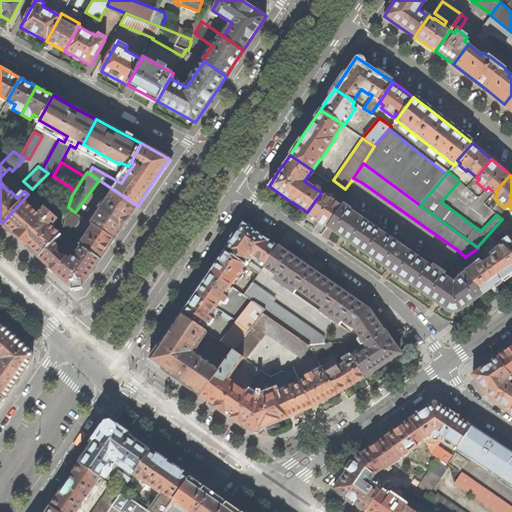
[(125,224),(138,206),(114,190),(91,223),(94,225),(115,239),(125,224)]
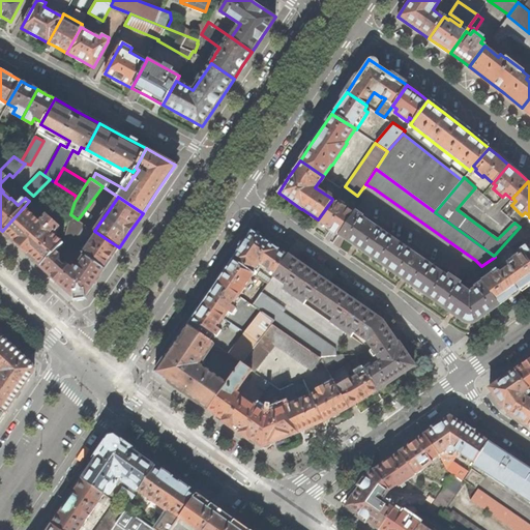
[(328,228),(339,234),(353,212),(346,208),(336,202),(335,203),(331,201),(318,219),(328,228)]
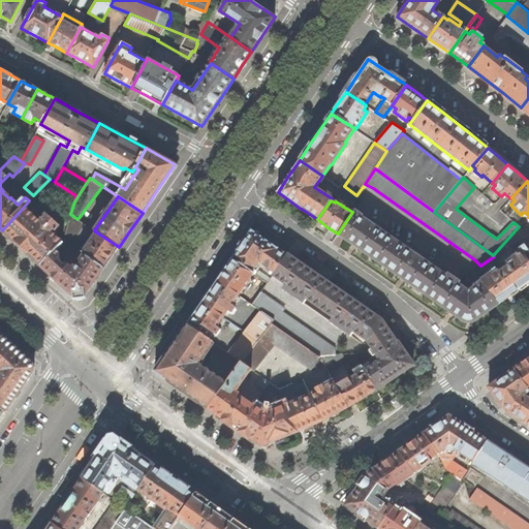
[(21,249),(40,266),(55,250),(62,242),(54,234),(60,226),(47,214),(39,221),(24,207),(2,230),(21,249)]
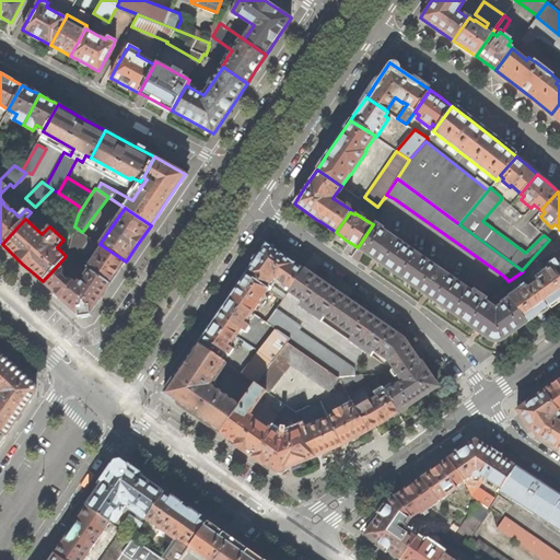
[(380,264),(399,277),(416,253),(406,246),(407,243),(398,237),(396,240),(388,234),(391,232),(383,226),(381,230),(374,224),(373,224),(358,247),(380,264)]
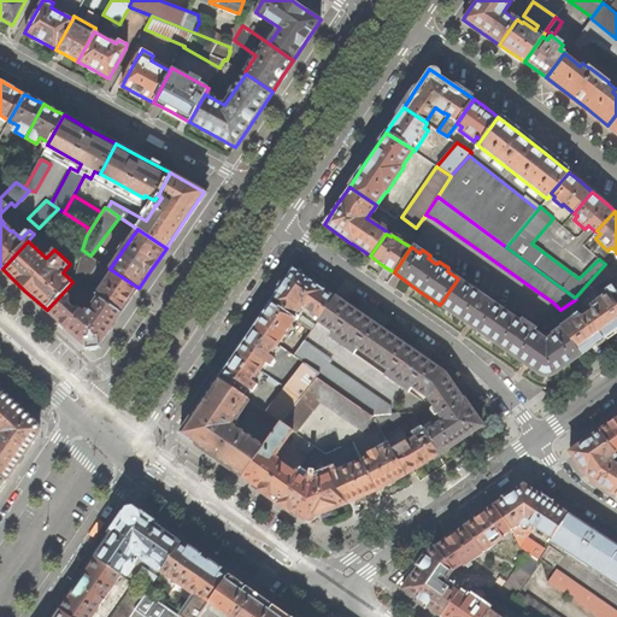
[(130,300),(139,288),(113,271),(103,287),(89,277),(99,262),(90,256),(82,250),(74,281),(97,297),(122,313),(130,300)]
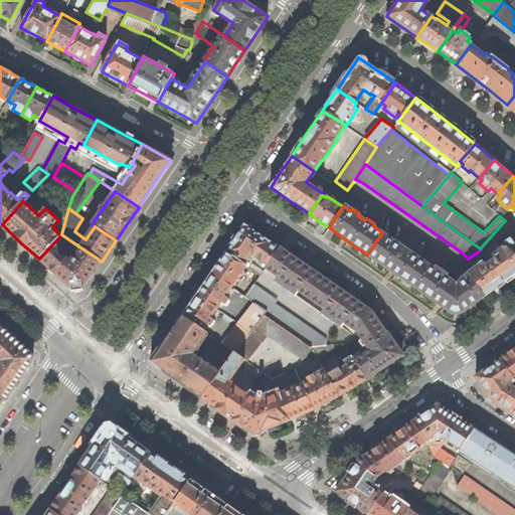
[(514,229),(505,220),(480,248),(481,249),(501,235),(514,229)]
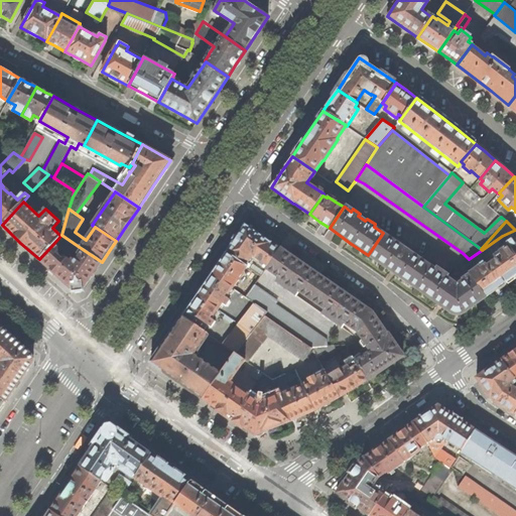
[(235,240),(227,253),(246,266),(253,257),(267,267),(280,249),(246,225),(235,240)]
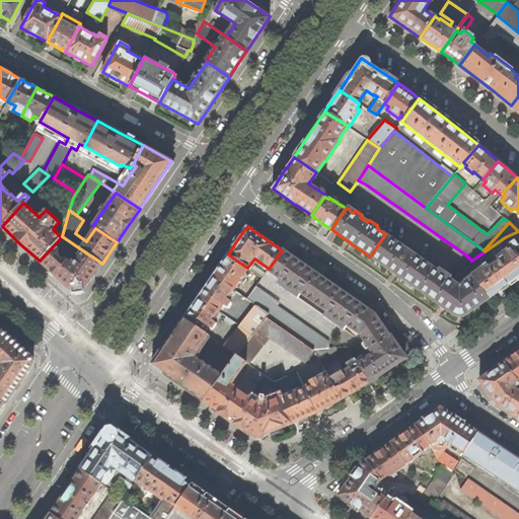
[(391,272),(419,291),(435,269),(424,262),(425,258),(417,253),(416,255),(403,247),(405,245),(397,240),(396,242),(385,234),(370,256),(391,272)]
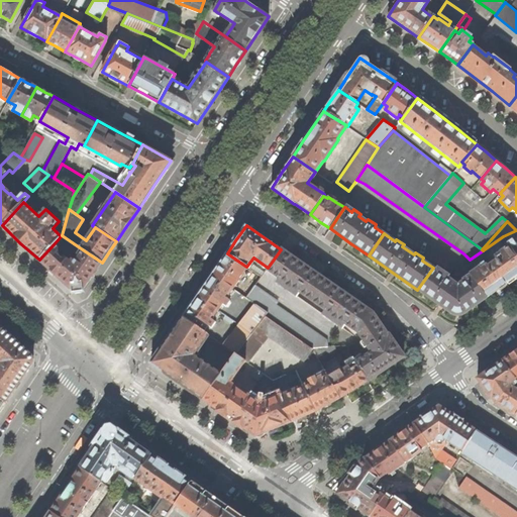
[(516,242),(515,244),(511,239),(507,242),(509,244),(516,256),(516,242)]
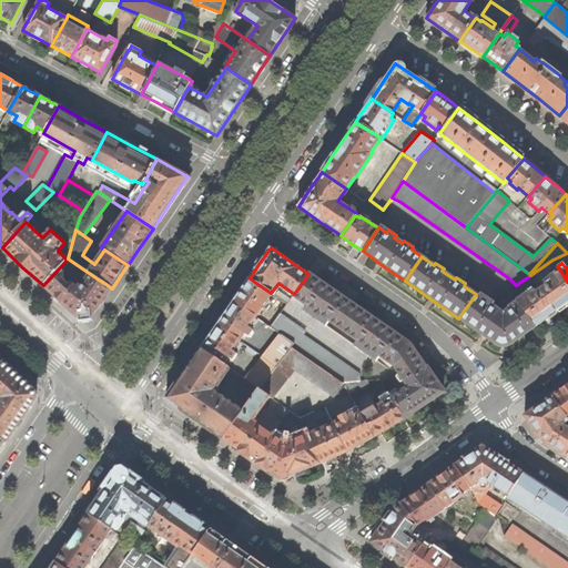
[(82,321),(90,320),(112,288),(89,273),(84,280),(88,283),(84,287),(83,286),(82,287),(80,291),(75,285),(72,288),(66,282),(64,273),(59,269),(43,285),(64,304),(82,321)]
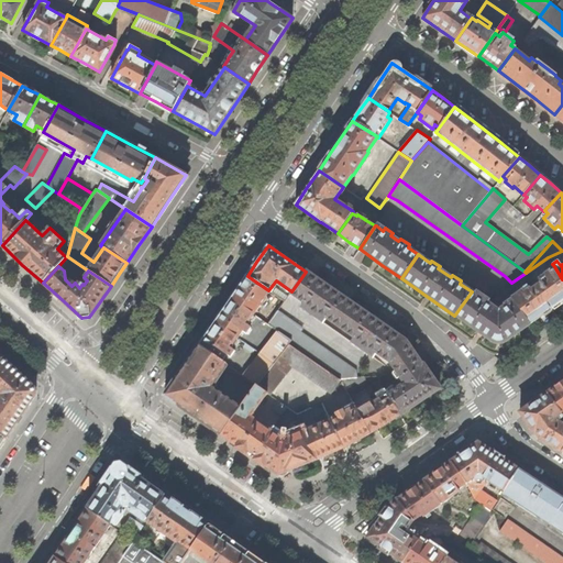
[(561,301),(562,299),(562,279),(554,266),(544,274),(545,276),(540,280),(541,283),(536,286),(551,308),(561,301)]
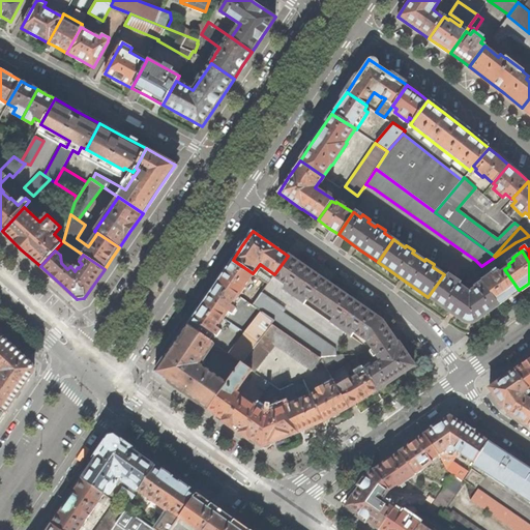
[(311,271),(288,256),(274,274),(273,276),(286,286),(284,290),(304,303),(306,300),(320,310),(334,288),(311,271)]
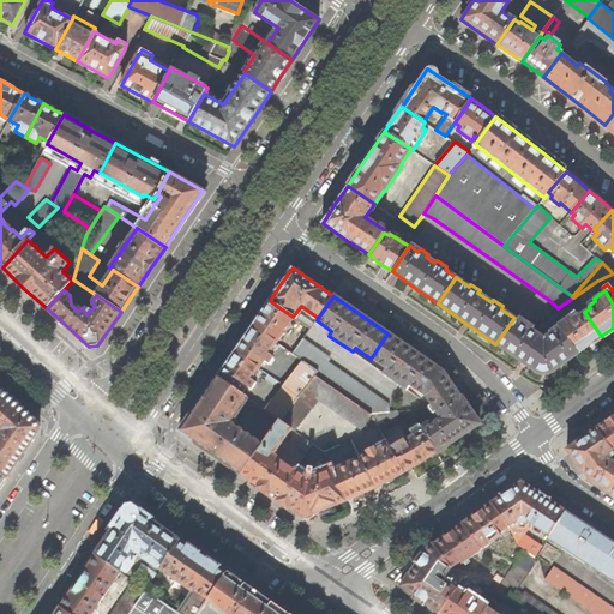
[(262,313),(253,326),(277,343),(283,333),(286,335),(290,326),(290,324),(294,318),(293,317),(270,301),(262,313)]
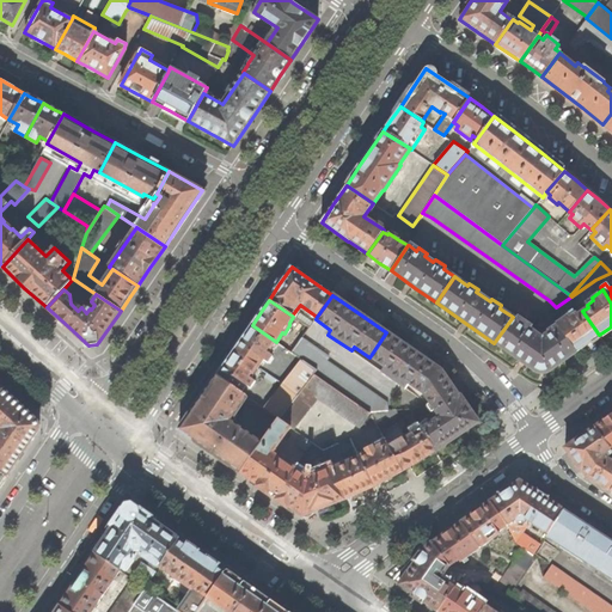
[(588,343),(599,335),(582,311),(577,314),(575,313),(569,318),(567,316),(556,323),(558,326),(576,352),(588,343)]
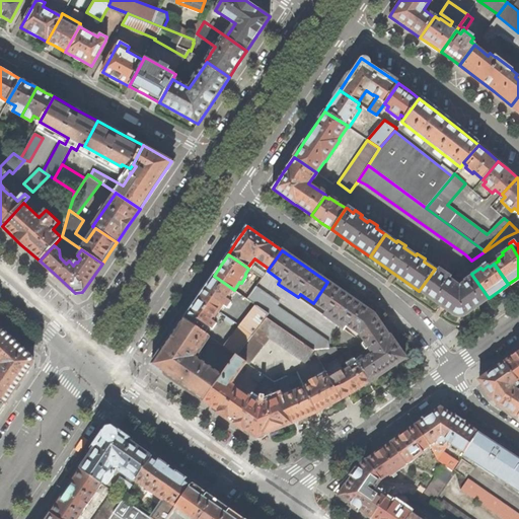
[(440,306),(454,315),(456,316),(458,317),(461,316),(464,315),(489,298),(473,277),(462,284),(460,287),(452,281),(454,279),(440,269),(438,272),(435,269),(419,291),(440,306)]
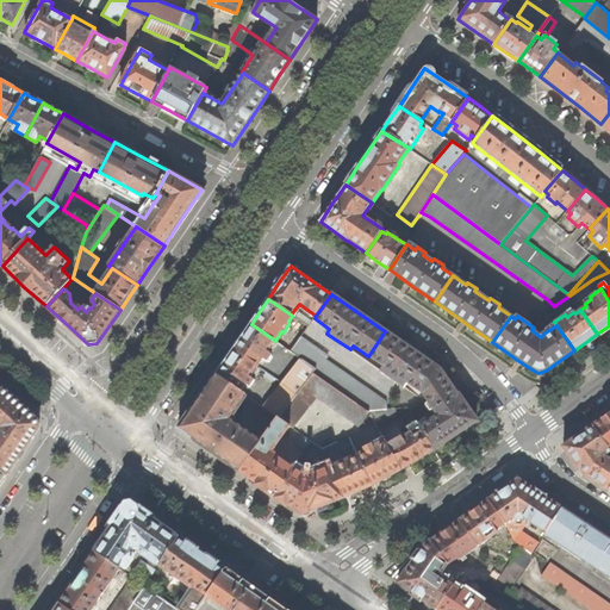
[(309,327),(303,322),(285,348),(290,352),(291,352),(300,337),(309,327)]
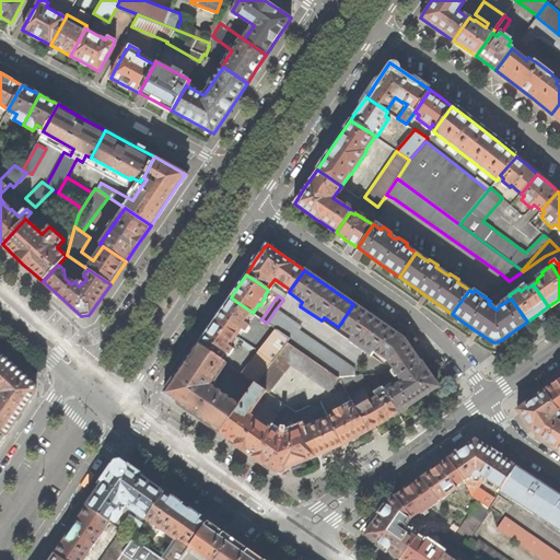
[(222,311),(214,322),(236,337),(242,329),(245,333),(249,326),(246,324),(253,313),(231,298),(222,311)]
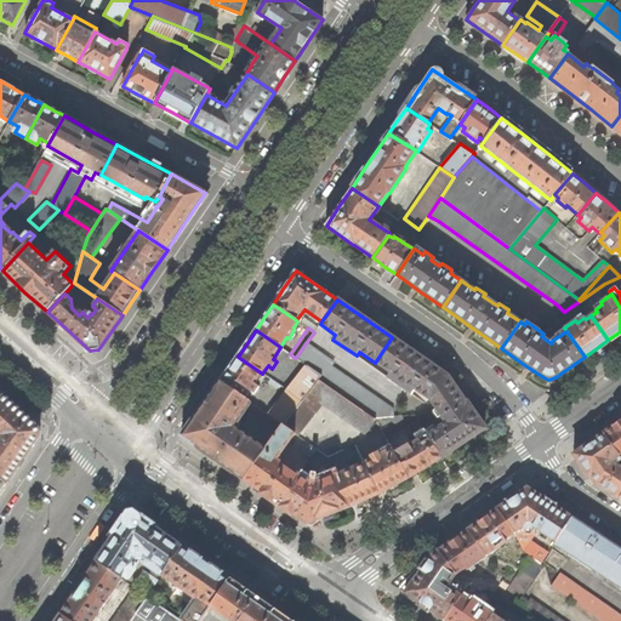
[(417,354),(392,337),(375,363),(391,372),(387,377),(411,394),(415,389),(429,400),(446,376),(417,354)]
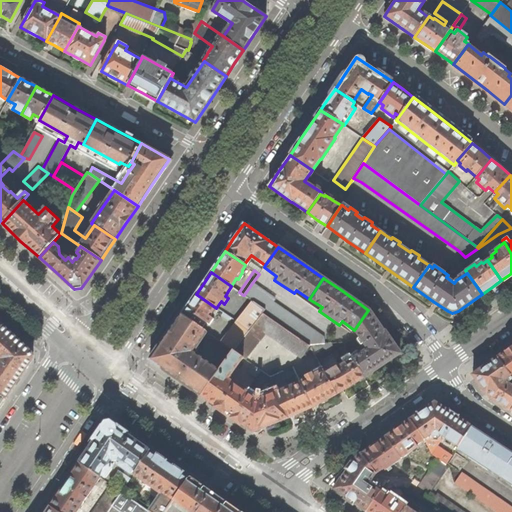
[(275,299),(252,283),(244,295),(254,302),(266,310),(263,313),(310,346),(324,344),(323,337),(273,302),(275,299)]
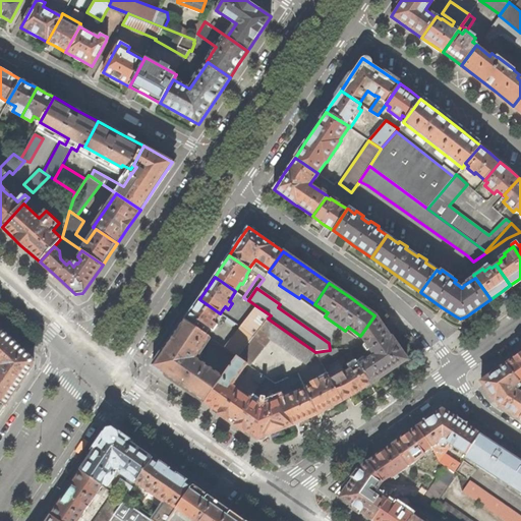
[(191,310),(185,321),(206,335),(210,329),(213,332),(217,325),(214,323),(220,313),(199,299),(191,310)]
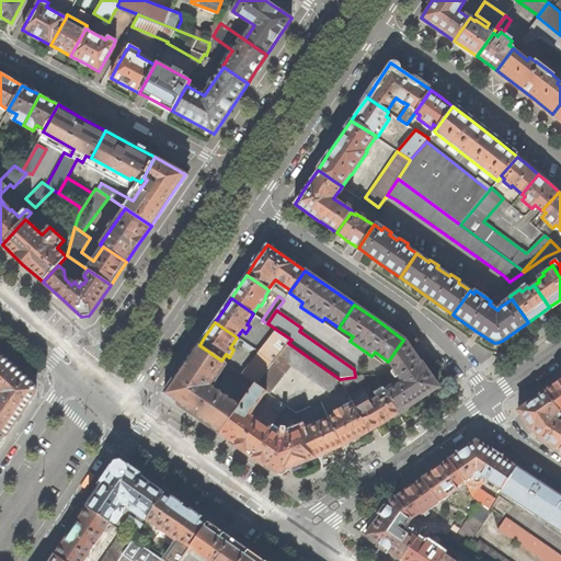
[(274,362),(288,343),(292,340),(278,331),(261,353),(274,362)]
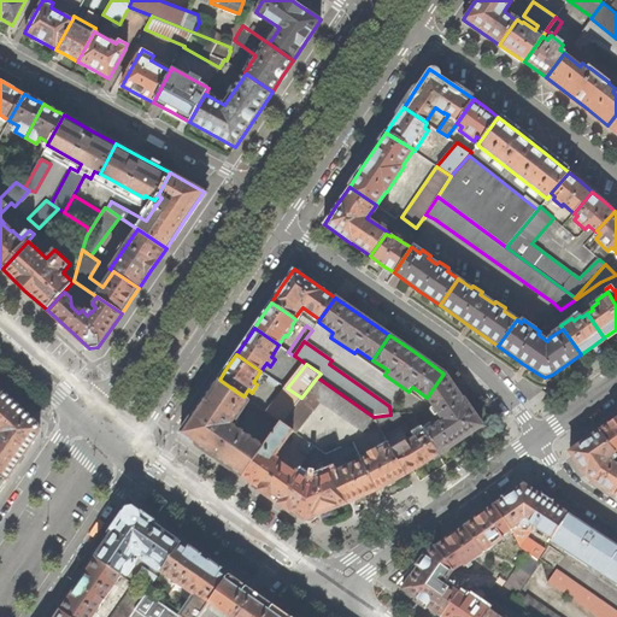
[(463,403),(444,374),(427,398),(442,421),(429,429),(425,433),(439,456),(459,441),(481,427),(472,412),(465,401),(463,403)]
